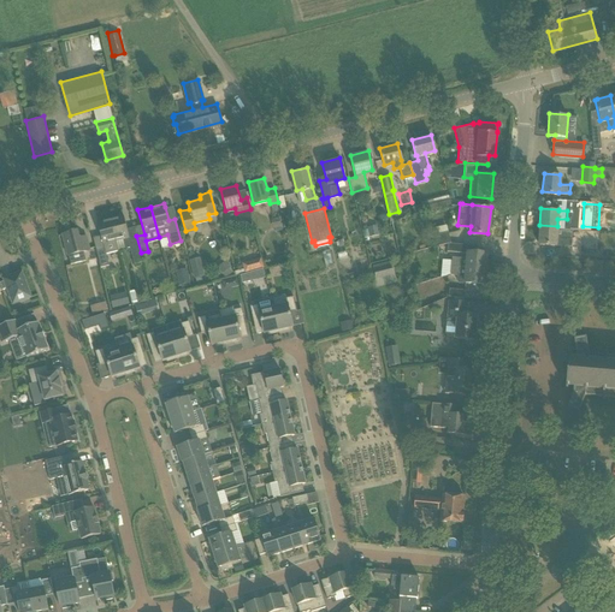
[(136,236),(129,238),(123,214),(110,217),(116,239),(122,237),(124,247),(129,245),(134,261),(142,260),(141,253),(136,236)]
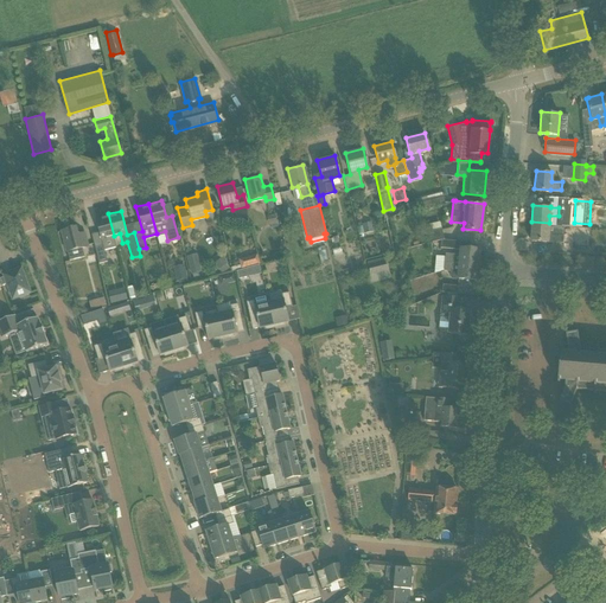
[(107,260),(103,248),(115,244),(114,236),(108,213),(95,217),(101,239),(101,242),(94,244),(99,262),(107,260)]
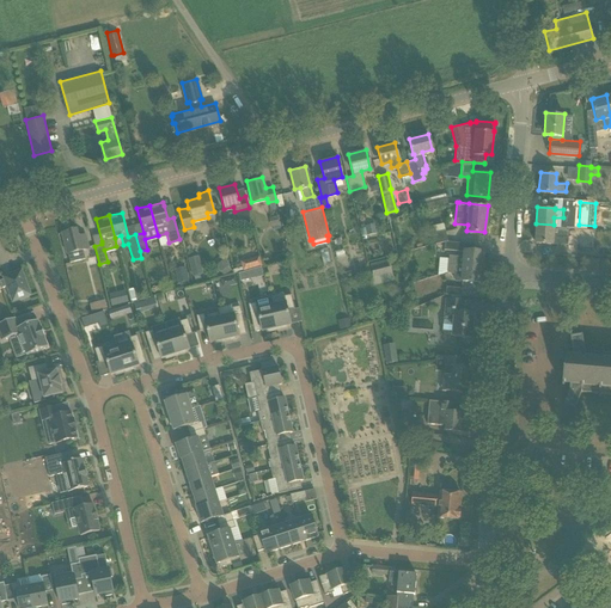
[(568,226),(554,225),(536,223),(535,241),(553,243),(553,241),(567,243),(568,226)]
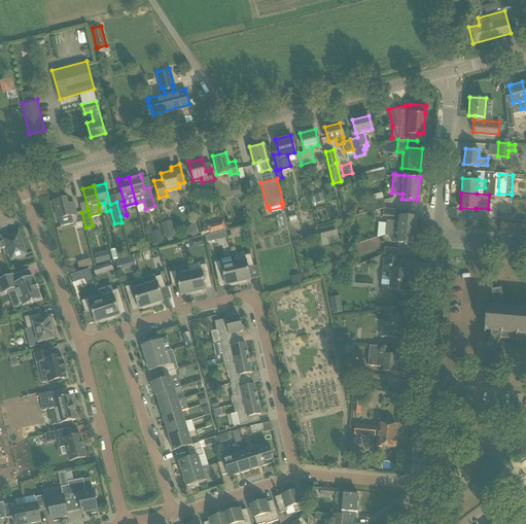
[(65,196),(53,199),(58,217),(60,224),(73,221),(71,214),(76,212),(73,200),(67,202),(65,196)]
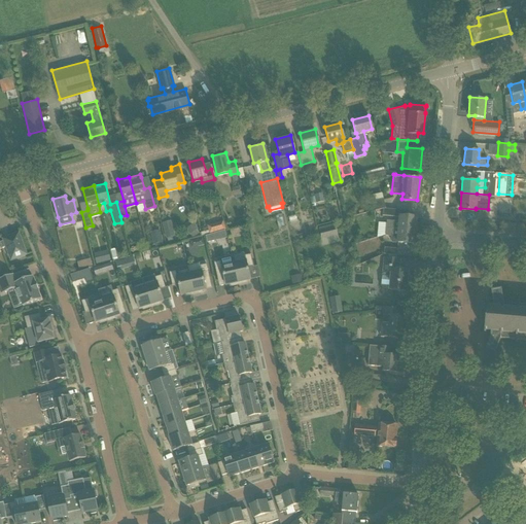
[(382,207),(385,206),(382,197),(372,199),(375,209),(382,207)]
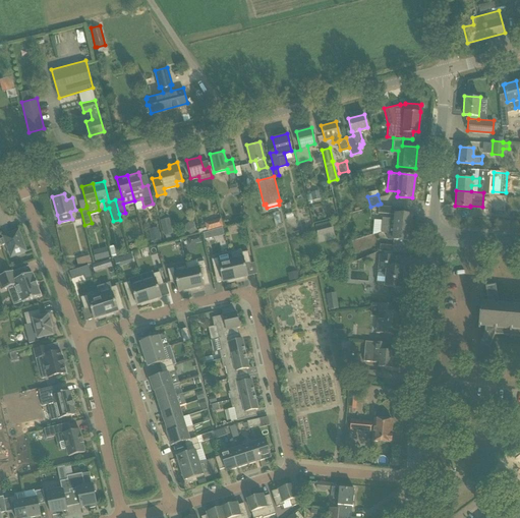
[(393,205),(381,204),(378,205),(378,211),(377,212),(392,213),(393,205)]
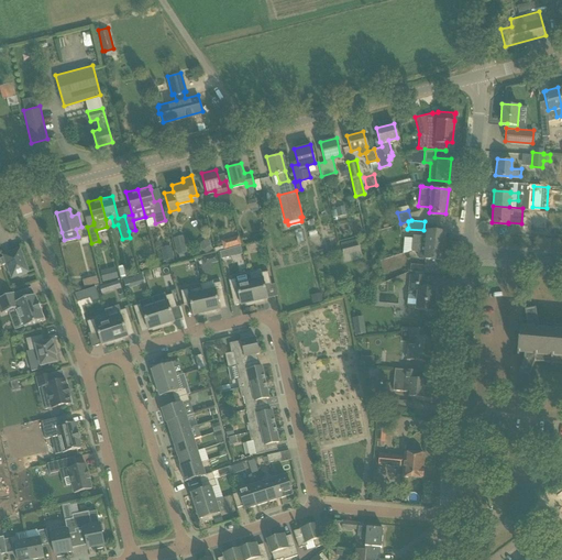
[(444,231),(426,229),(426,230),(425,234),(412,233),(411,248),(412,248),(412,242),(416,242),(443,244),(444,231)]
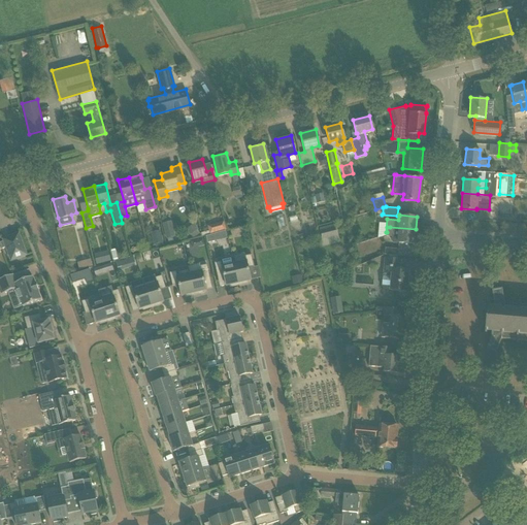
[(213,222),(217,229),(224,227),(222,220),(213,222)]
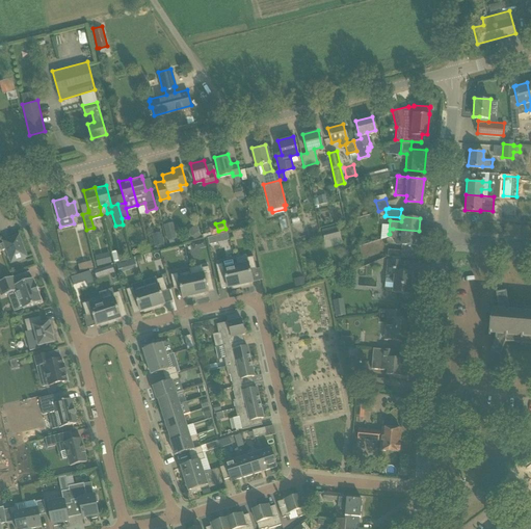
[(190,235),(191,235),(198,230),(200,230),(195,223),(187,229),(190,235)]
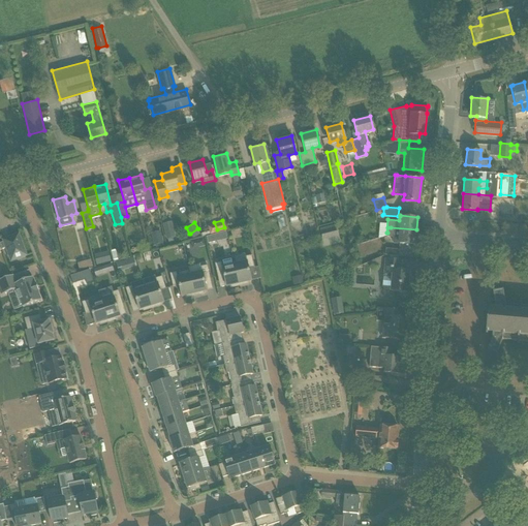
[(334,222),(319,226),(321,238),(337,234),(334,222)]
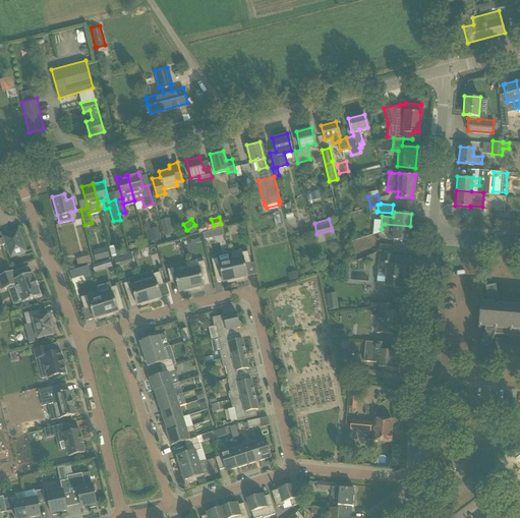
[(393,238),(392,243),(392,244),(406,245),(407,239),(409,239),(410,226),(385,224),(382,224),(382,229),(381,229),(381,230),(386,231),(386,236),(387,237),(393,238)]
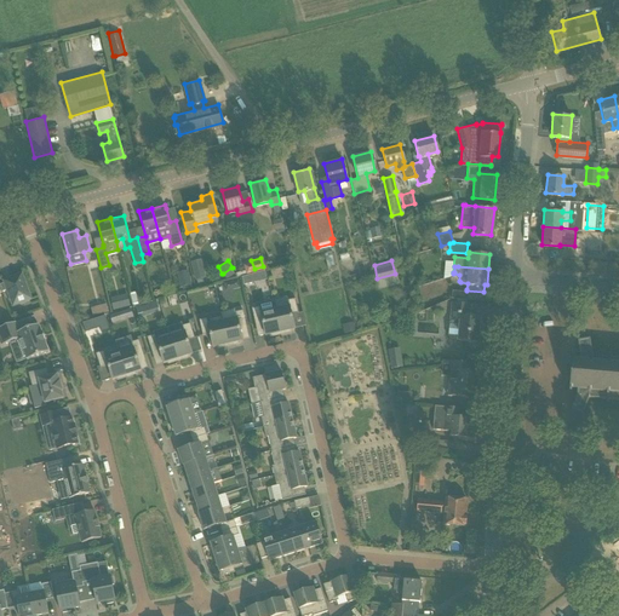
[(181,285),(189,282),(190,282),(187,268),(176,270),(179,285),(181,285)]
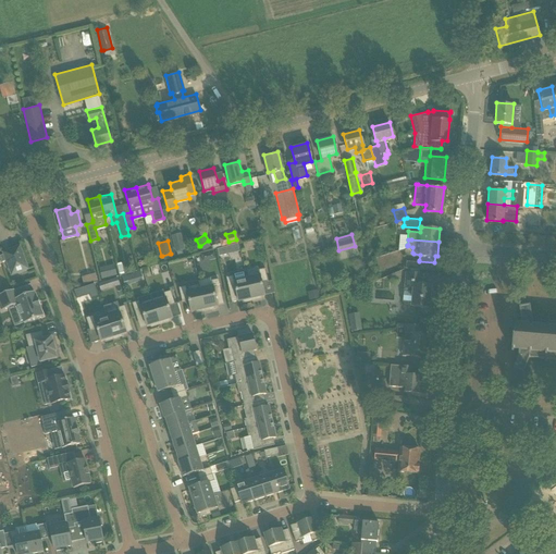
[(0,261),(1,261),(0,260),(5,259),(11,273),(27,267),(19,244),(2,250),(3,253),(0,254),(0,261)]
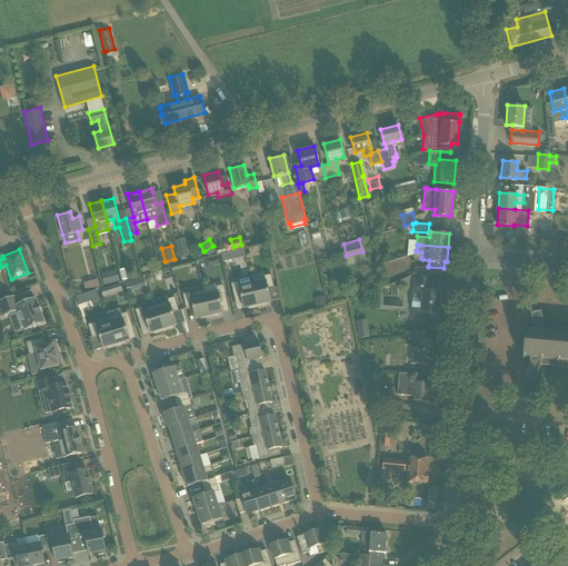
[(230,258),(228,250),(221,252),(222,259),(230,258)]
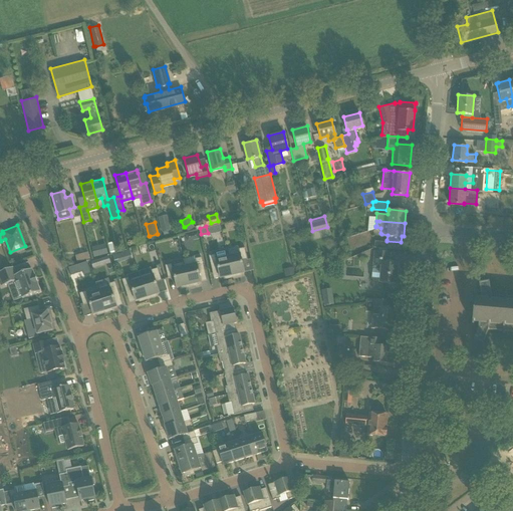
[(90,246),(93,255),(100,254),(97,244),(90,246)]
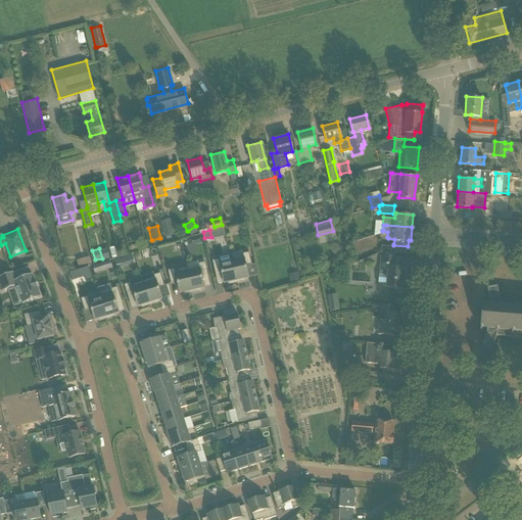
[(243,256),(231,260),(236,280),(244,278),(244,277),(248,276),(245,265),(251,263),(249,250),(242,251),(243,256)]
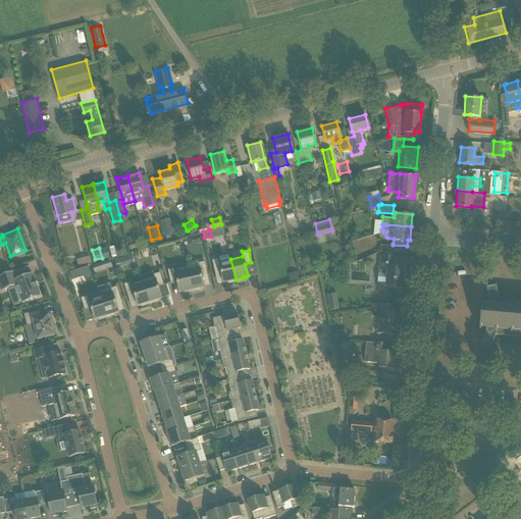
[(89,254),(83,256),(84,263),(91,261),(89,254)]
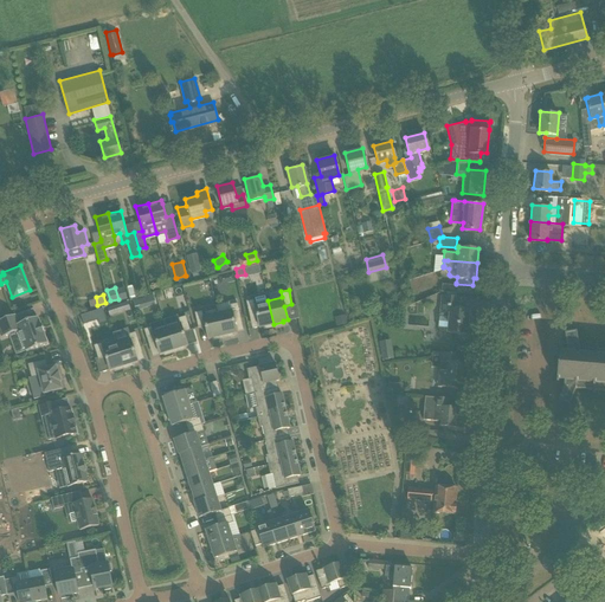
[(441,310),(441,312),(439,312),(437,327),(439,327),(438,331),(448,332),(448,331),(467,332),(469,309),(458,308),(459,296),(442,295),(441,310)]
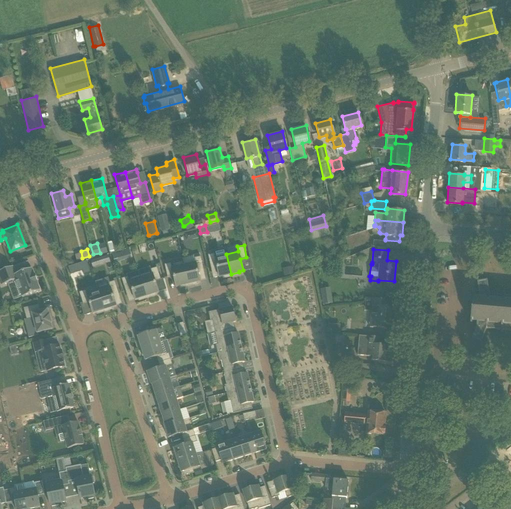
[(223,276),(231,274),(226,254),(215,257),(213,252),(207,253),(210,265),(216,264),(218,276),(222,275),(223,276)]
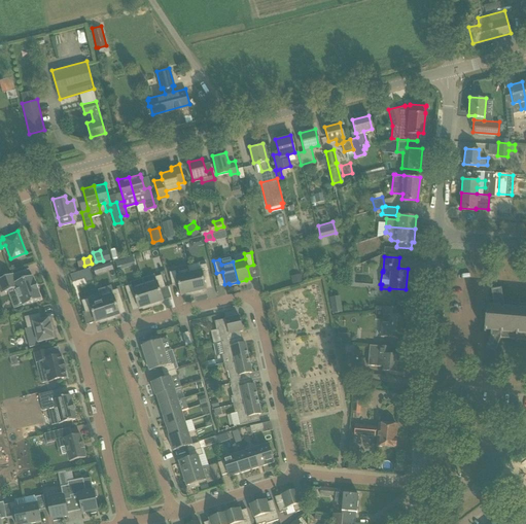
[(100,264),(102,271),(112,268),(110,260),(100,264)]
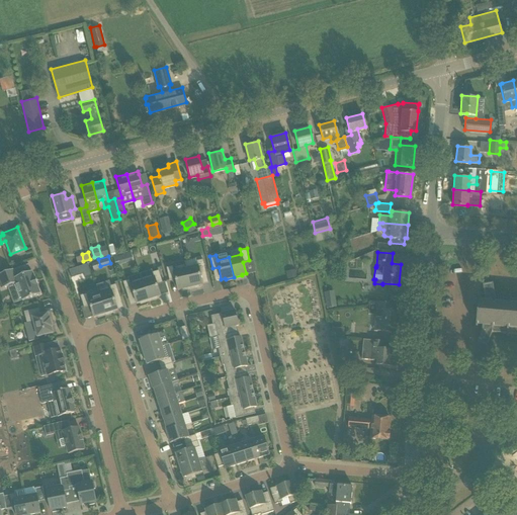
[(185,267),(189,287),(198,285),(197,284),(201,283),(199,271),(205,270),(202,258),(196,259),(197,264),(185,267)]
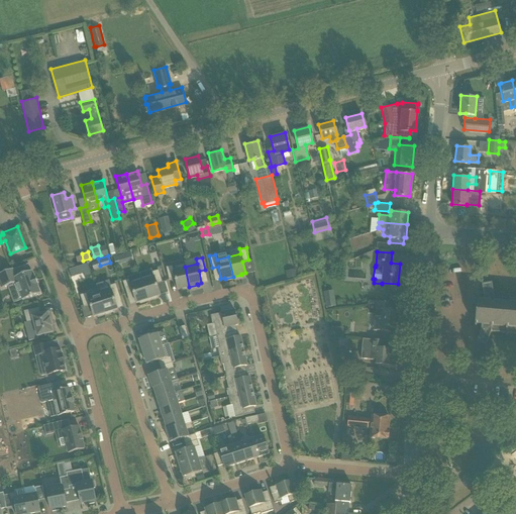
[(84,275),(90,273),(86,262),(68,268),(71,275),(83,271),(84,275)]
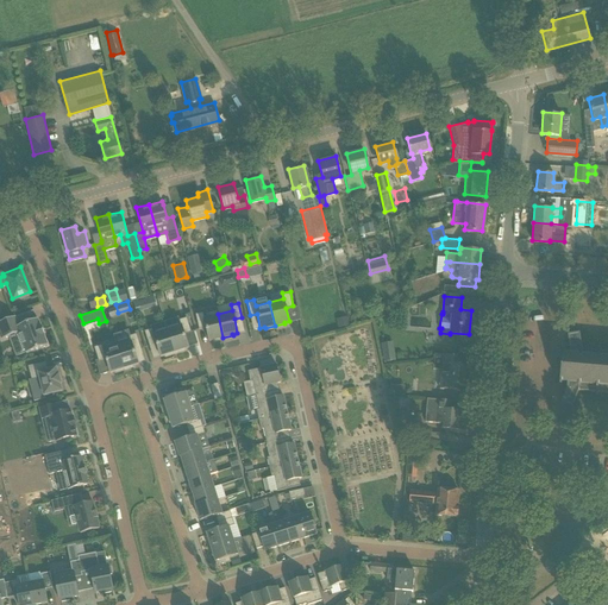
[(213,340),(223,338),(218,314),(204,316),(202,310),(195,312),(198,327),(205,326),(208,339),(213,338),(213,340)]
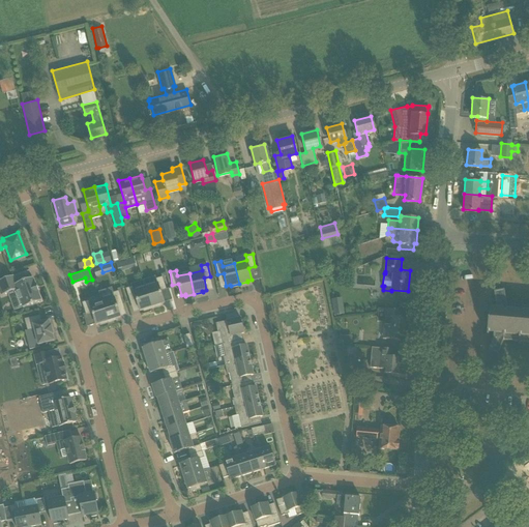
[(12,273),(0,279),(0,287),(2,293),(16,288),(22,305),(40,299),(37,290),(38,289),(35,283),(32,275),(16,282),(12,273)]
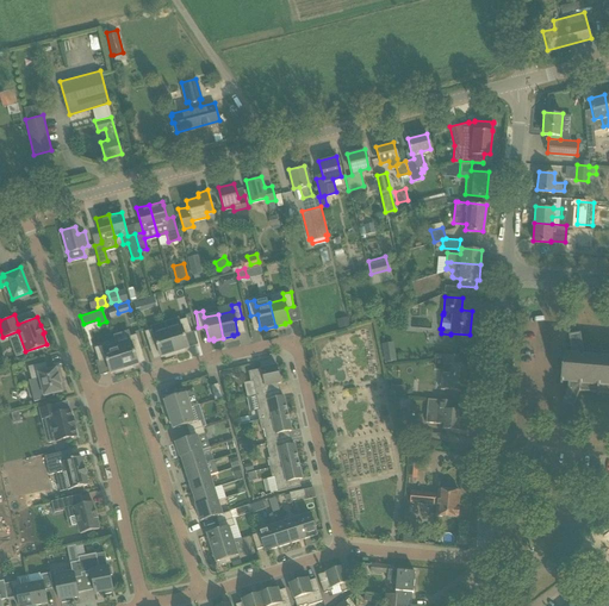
[(181,324),(167,329),(174,353),(184,349),(184,348),(188,347),(184,332),(191,330),(186,316),(179,318),(181,324)]
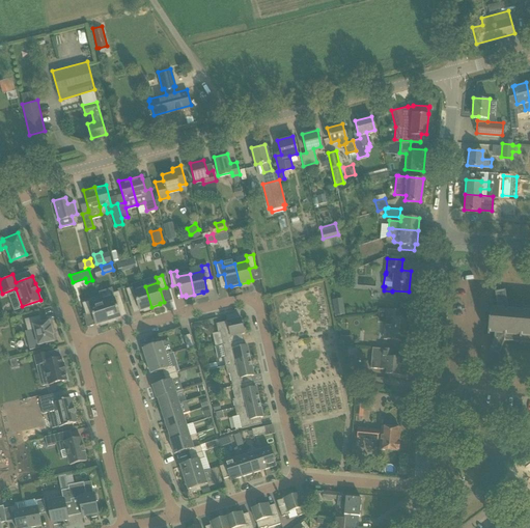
[(143,309),(151,307),(145,286),(133,290),(132,285),(126,287),(130,300),(135,298),(139,309),(143,308),(143,309)]
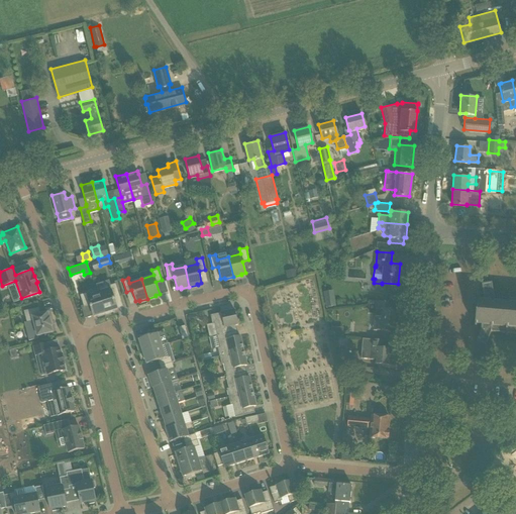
[(515,296),(509,296),(509,295),(508,295),(507,296),(493,295),(491,281),(481,283),(483,295),(483,299),(478,298),(478,297),(477,297),(474,324),(476,324),(481,324),(480,328),(476,339),(486,343),(490,330),(505,331),(504,332),(506,332),(506,331),(515,331),(515,296)]
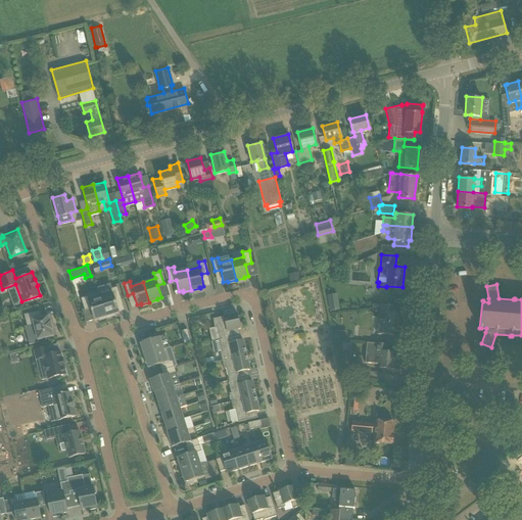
[(100,295),(106,316),(114,314),(114,312),(117,311),(114,299),(121,297),(116,285),(110,287),(111,292),(100,295)]
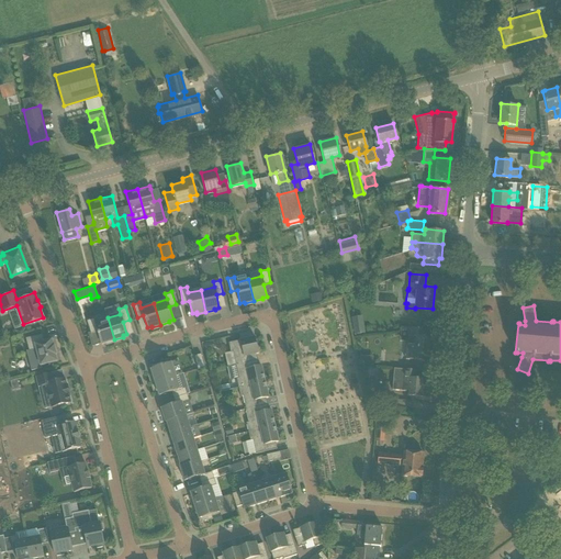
[(105,343),(114,339),(108,317),(94,322),(93,316),(86,319),(90,332),(97,330),(101,343),(105,342),(105,343)]
